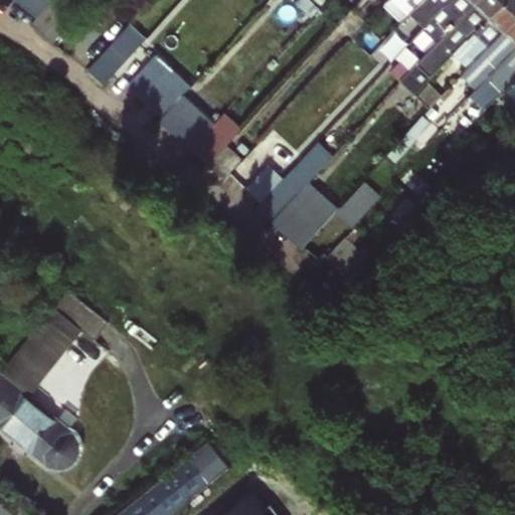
[(14,0),(35,19),(50,3),(52,0),(14,0)]
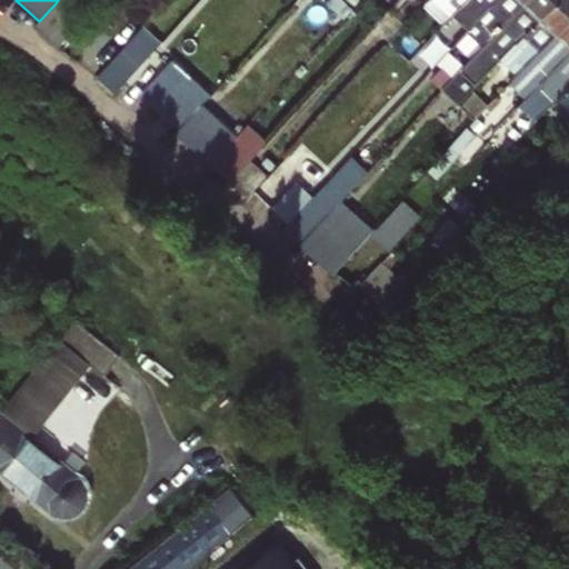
[(458,103),(496,65),(558,0),(527,0),(485,45),(442,89),(458,103)]
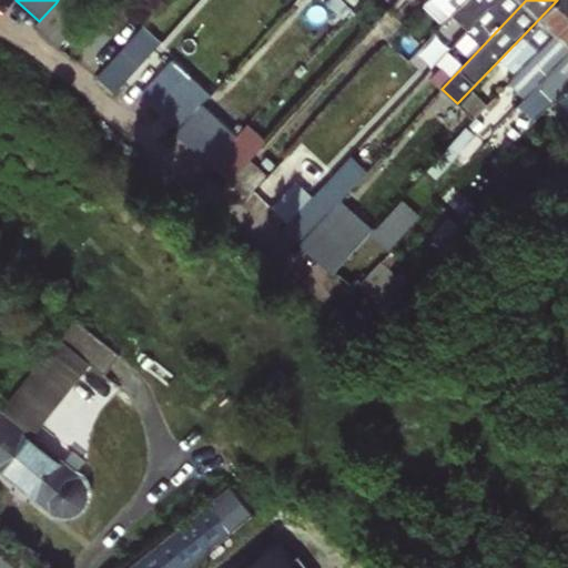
[(526,0),(496,0),(492,4),(498,11),(474,36),(484,44),(526,0)]
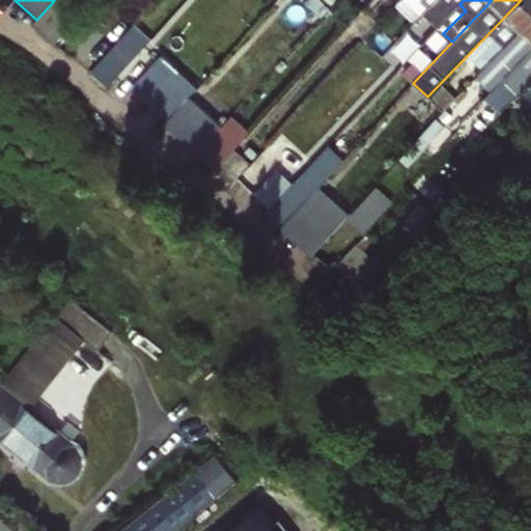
[(530,0),(521,0),(463,60),(466,63),(468,61),(475,68),(480,62),(484,66),(530,19),(530,0)]
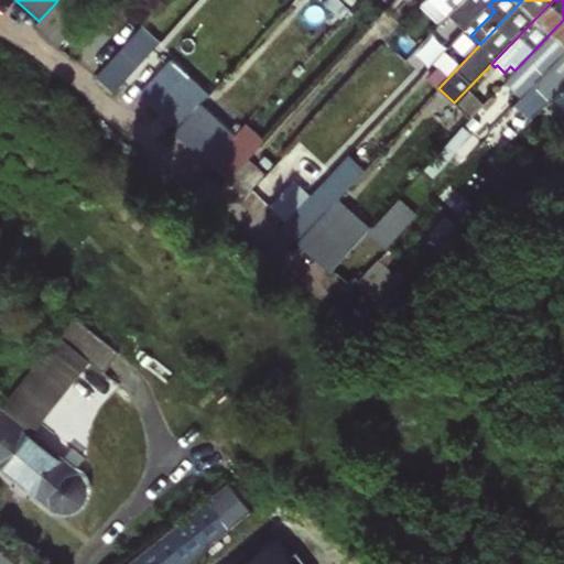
[(60,8),(55,3),(39,21),(34,26),(45,36),(66,13),(60,8)]
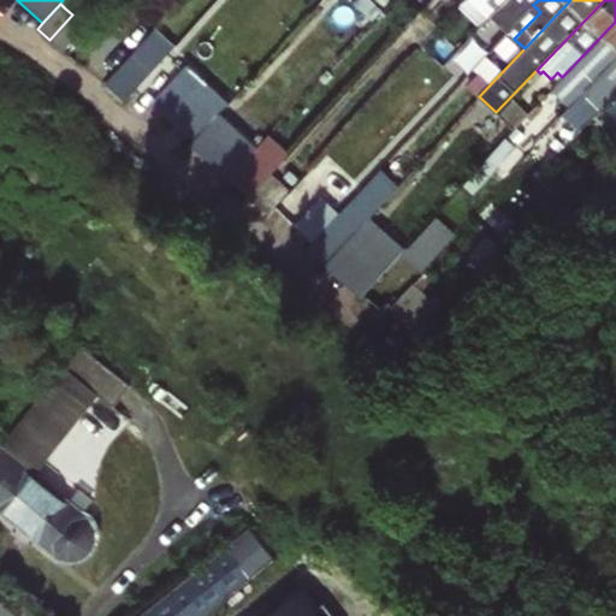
[(83,24),(72,15),(49,40),(59,49),(83,24)]
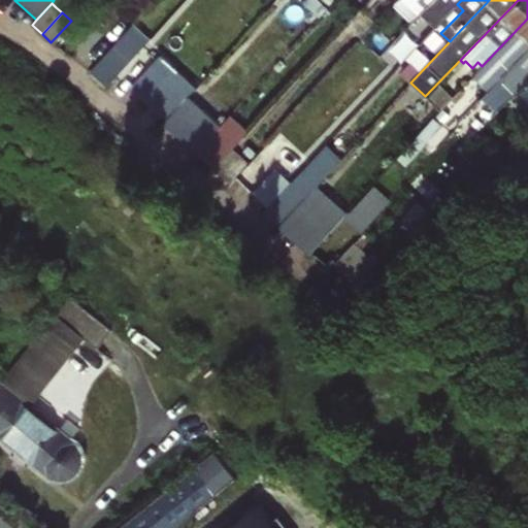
[(489,89),(527,48),(527,19),(482,66),(474,73),(474,74),(489,89)]
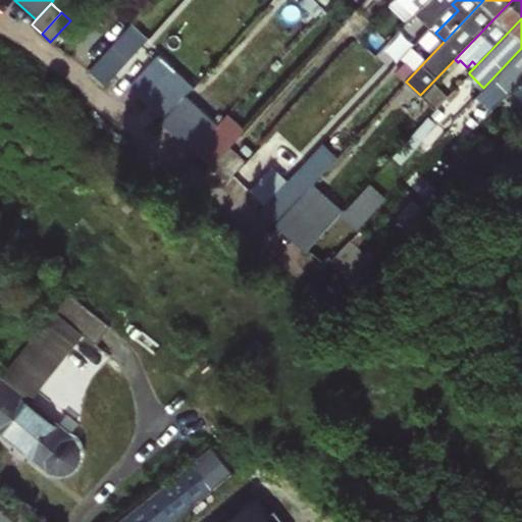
[(121,58),(110,48),(90,70),(101,81),(121,58)]
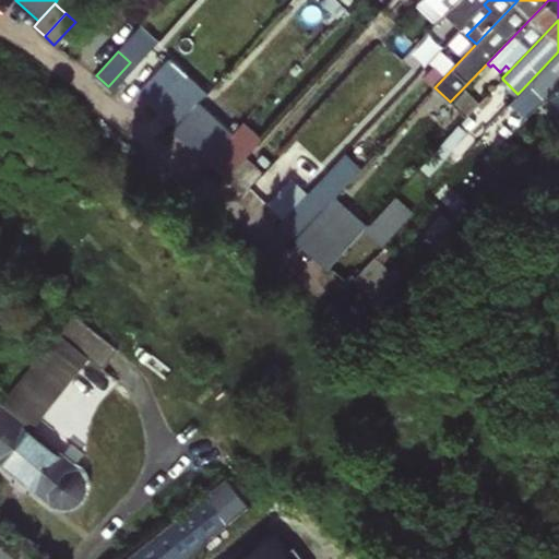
[(558,84),(558,51),(518,94),(509,104),(525,120),(537,107),(538,106),(558,84)]
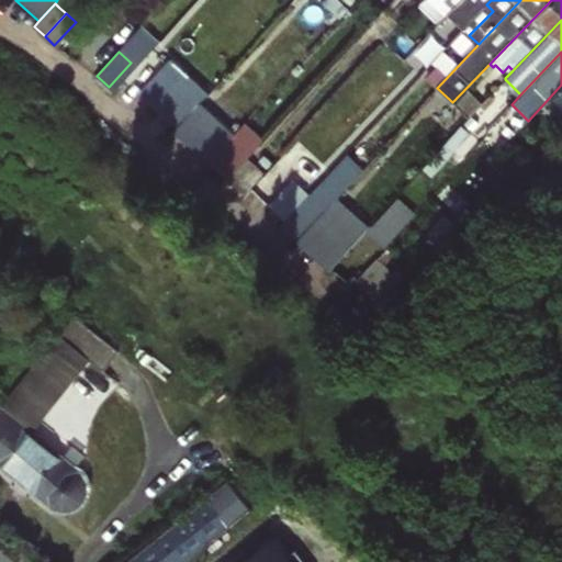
[(561,85),(541,107),(540,108),(558,125),(561,120),(561,85)]
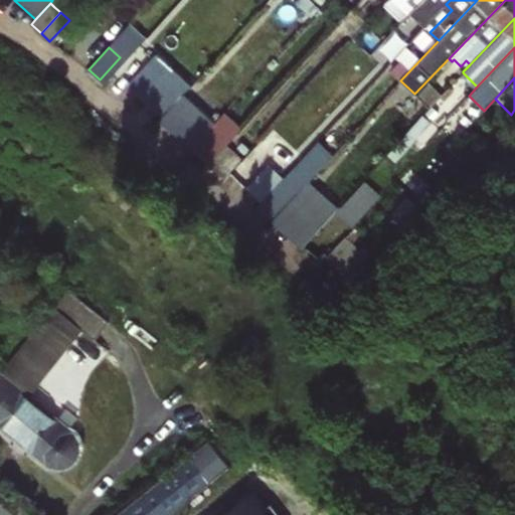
[(155,84),(135,107),(149,120),(169,97),(155,84)]
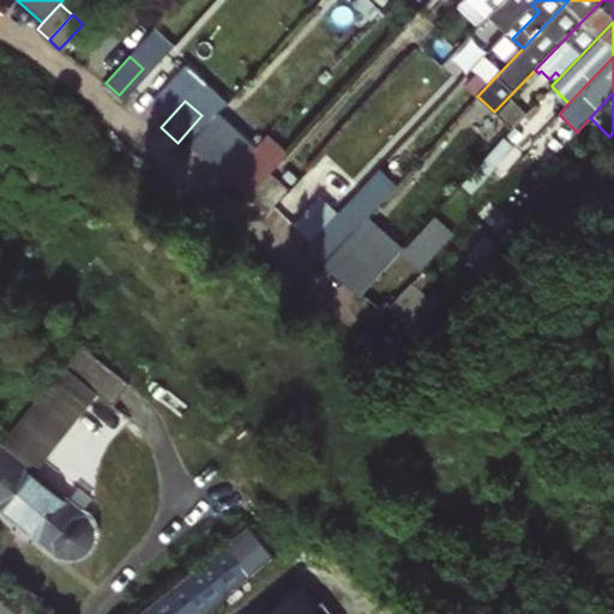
[(187,143),(227,178),(256,146),(215,110),(187,143)]
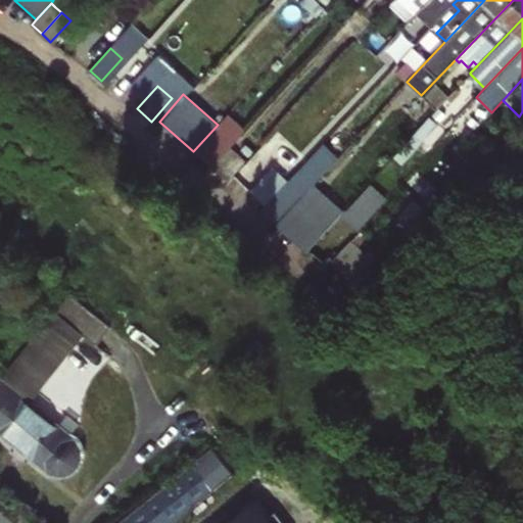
[(198,152),(212,165),(227,149),(212,136),(198,152)]
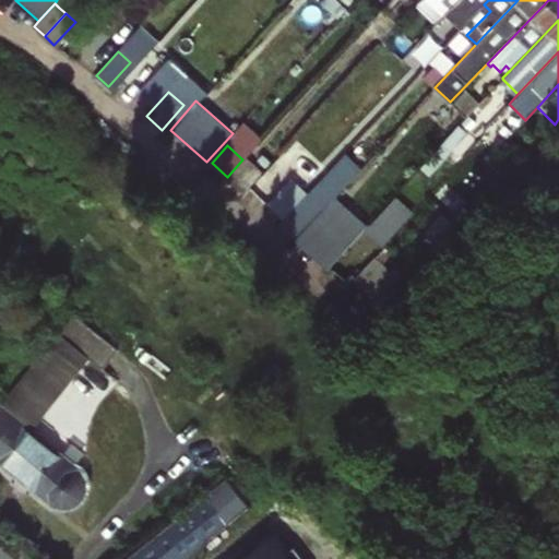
[(233,180),(245,192),(262,174),(250,162),(233,180)]
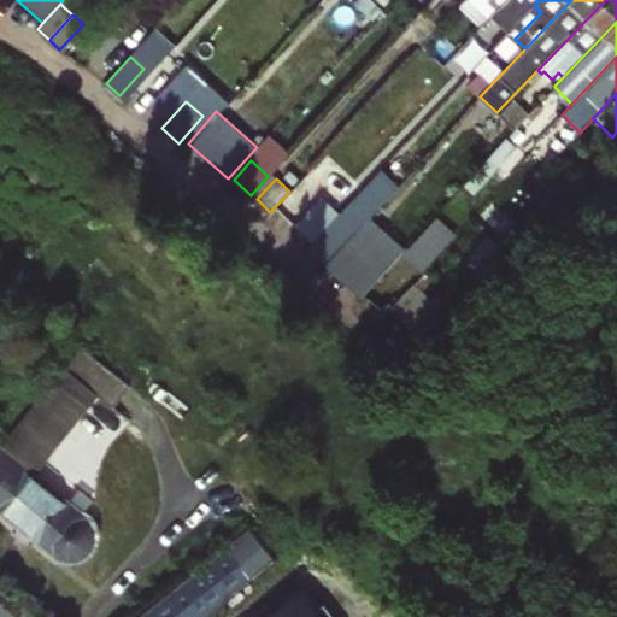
[(325,234),(340,247),(386,198),(371,183),(325,234)]
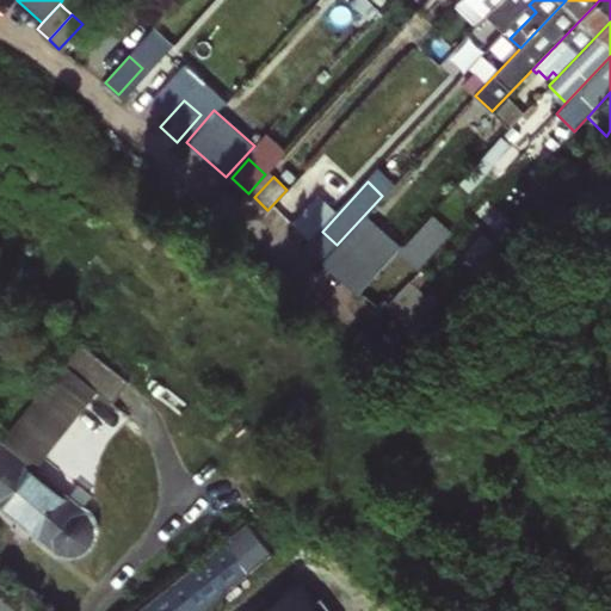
[(362,296),(376,309),(423,259),(407,246),(362,296)]
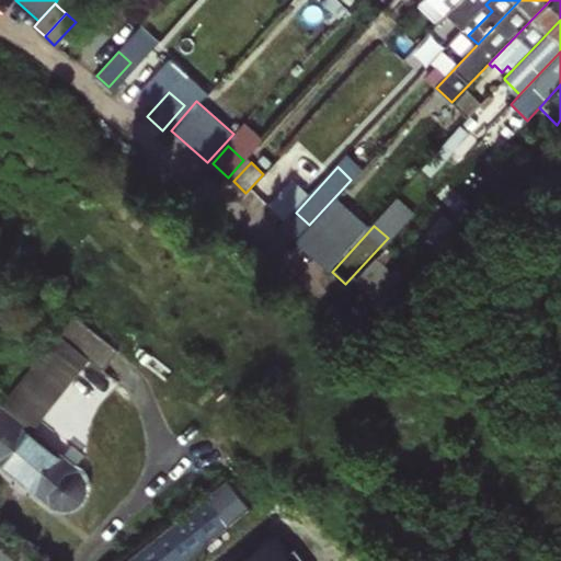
[(399,278),(375,256),(353,282),(377,304),(399,278)]
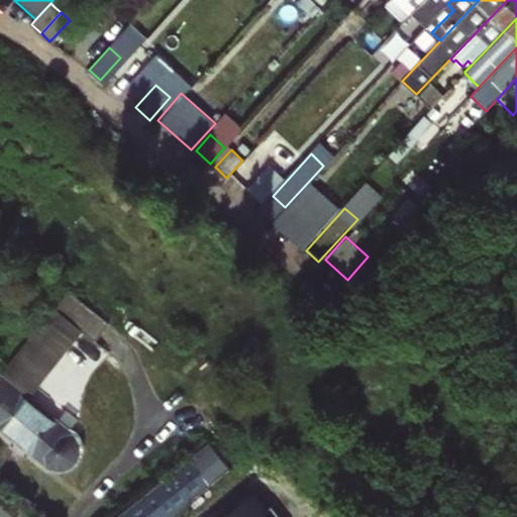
[(5,429),(47,463),(52,466),(57,468),(63,468),(68,467),(72,463),(75,460),(78,455),(79,450),(79,445),(77,438),(73,433),(69,431),(29,398),(83,332),(95,341),(109,324),(70,292),(0,376),(0,427),(4,431),(5,429)]
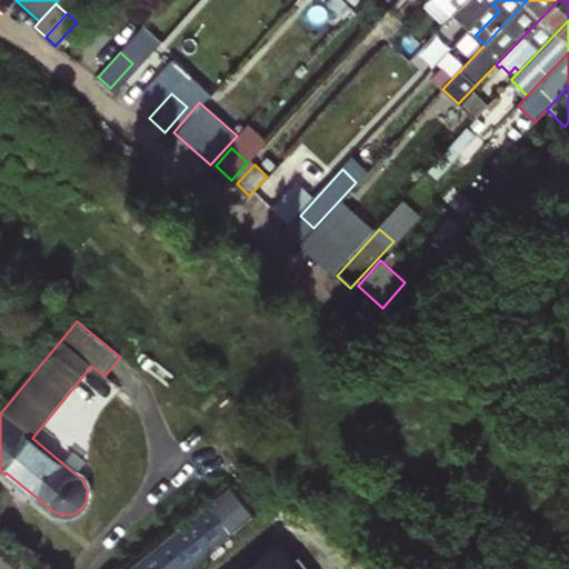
[(187,568),(252,517),(227,487),(125,568),(187,568)]
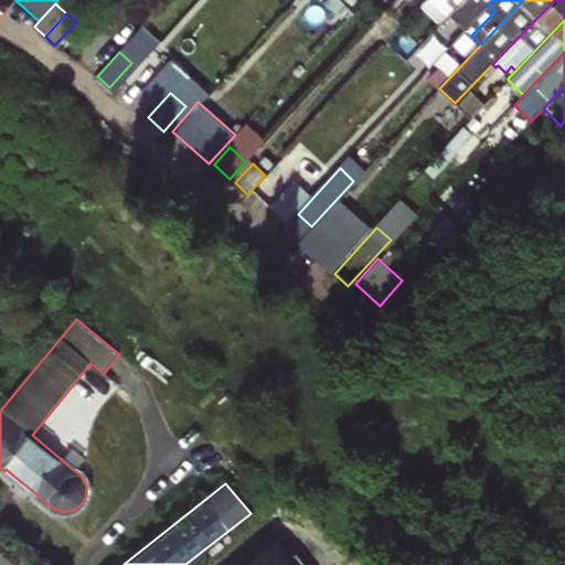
[(310,564),(281,532),(242,564),(310,564)]
